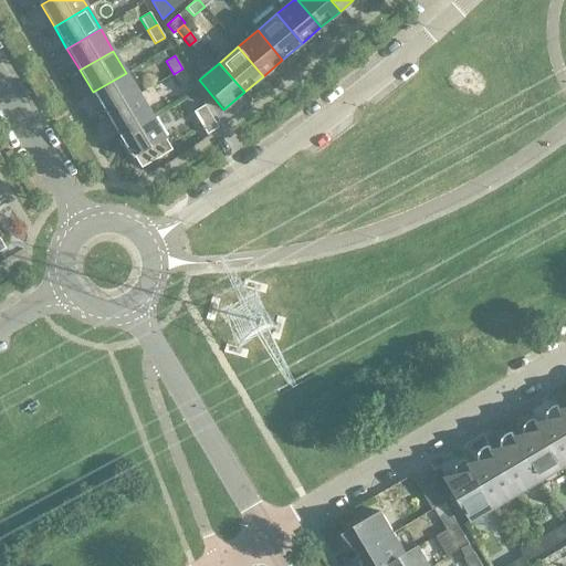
[(190,81),(182,69),(174,74),(180,86),(190,81)]
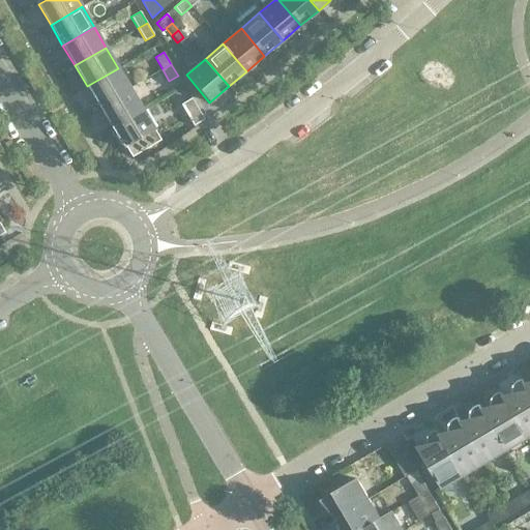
[(130,88),(118,68),(87,86),(99,107),(130,88)]
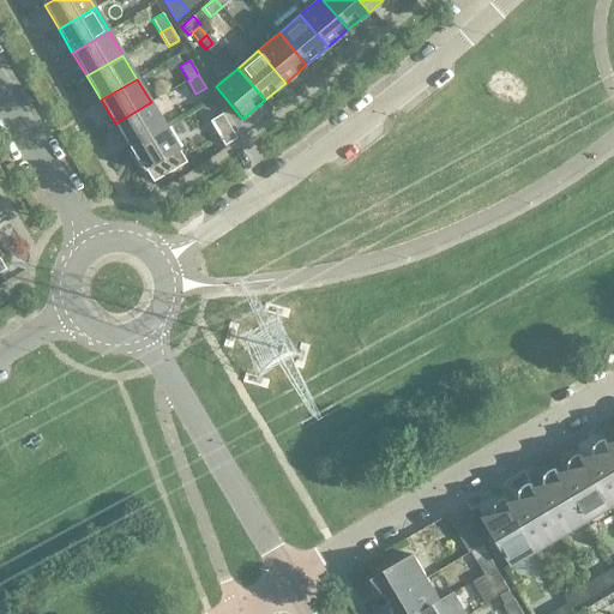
[(164,126),(151,102),(115,124),(128,148),(164,126)]
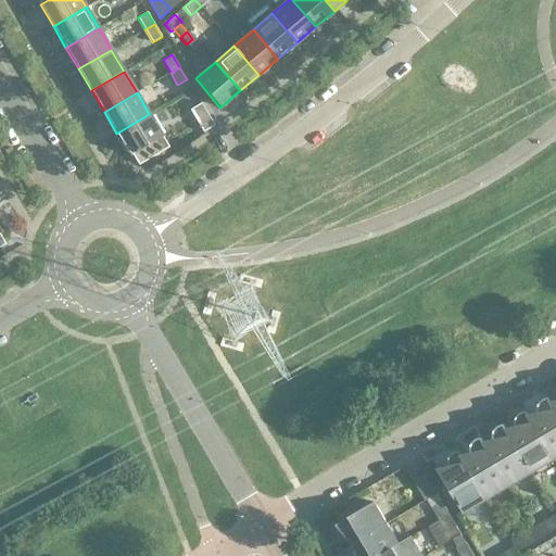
[(214,126),(201,103),(190,110),(203,133),(214,126)]
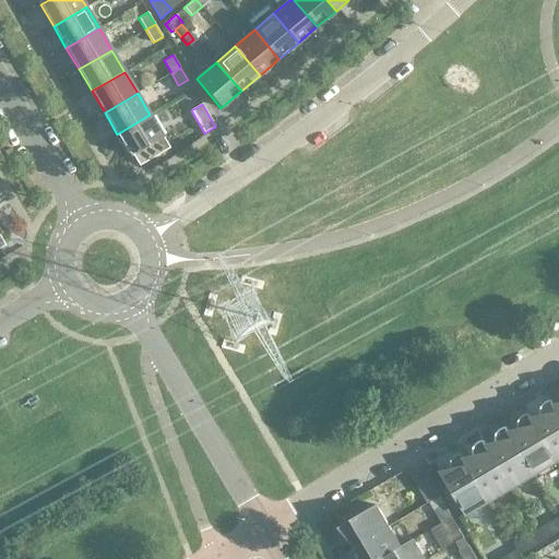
[(170,147),(150,115),(117,134),(130,156),(132,155),(139,166),(170,147)]
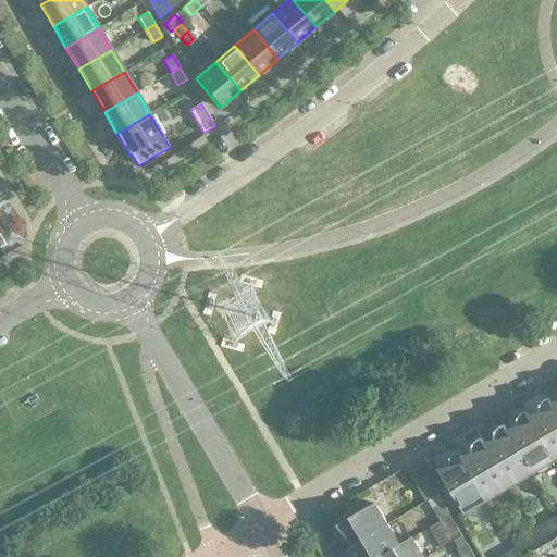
[(540,413),(530,416),(529,417),(554,459),(556,457),(556,412),(552,403),(553,403),(551,398),(547,399),(545,400),(543,403),(541,406),(540,409),(540,413)]
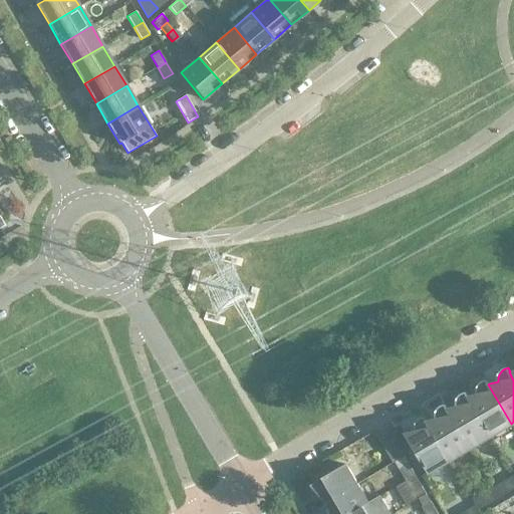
[(477,394),(469,396),(468,397),(491,436),(511,424),(488,384),(489,383),(487,380),(484,380),(481,382),(479,384),(478,388),(477,391),(477,394)]
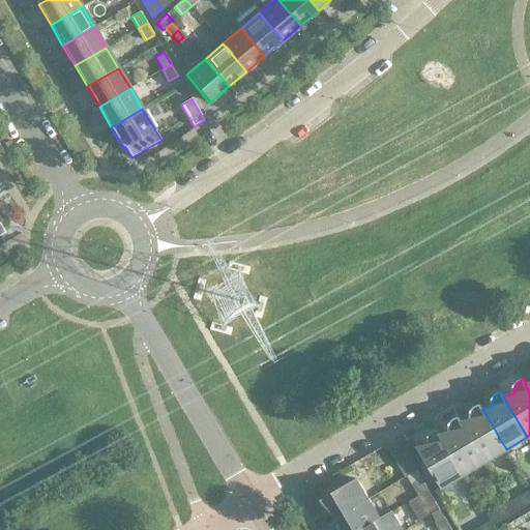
[(471,419),(462,420),(461,421),(484,463),(506,449),(482,409),(483,408),(480,405),(478,405),(475,407),(473,409),(471,412),(470,415),(471,419)]
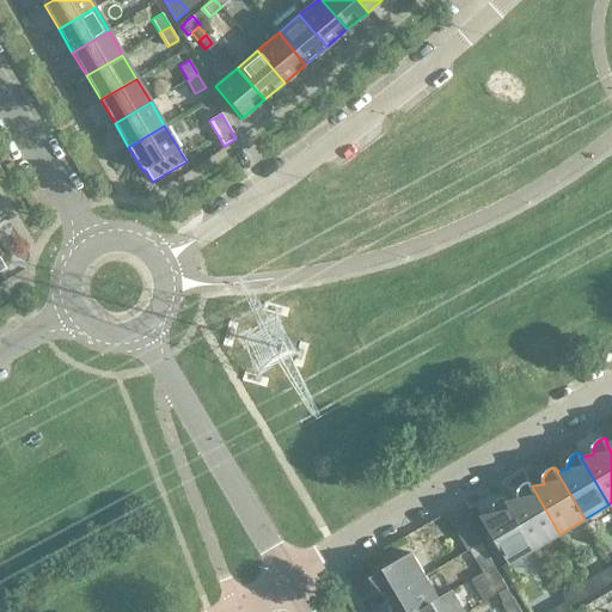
[(519,499),(508,501),(507,501),(536,549),(560,534),(532,487),(533,485),(531,482),(527,483),(524,484),(521,488),(519,490),(519,495),(519,499)]
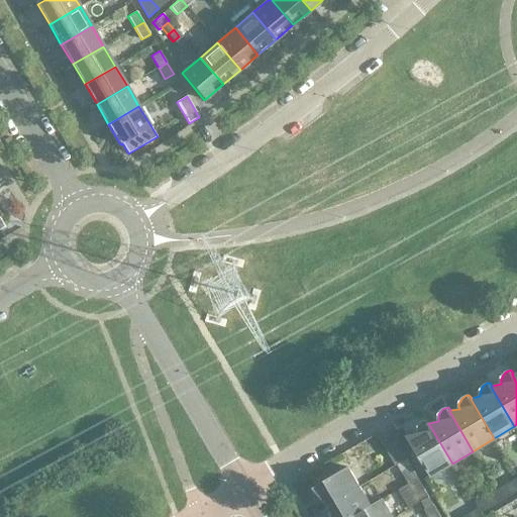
[(430,476),(452,463),(428,423),(429,423),(427,419),(424,420),(422,421),(419,424),(418,426),(417,430),(417,433),(407,435),(430,476)]
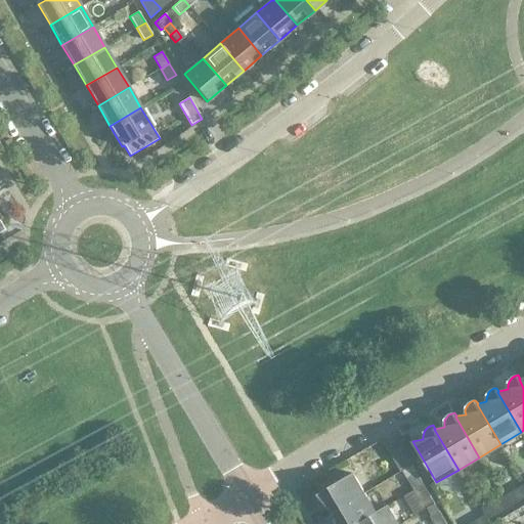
[(412,465),(401,445),(389,452),(401,472),(412,465)]
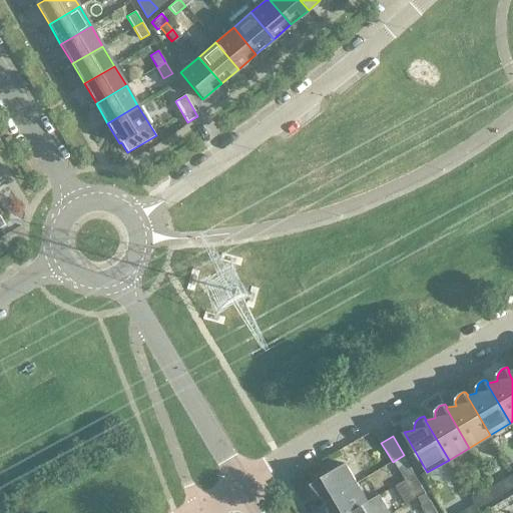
[(323,493),(328,501),(357,483),(346,464),(340,467),(338,463),(325,472),(327,475),(311,485),(320,495),(323,493)]
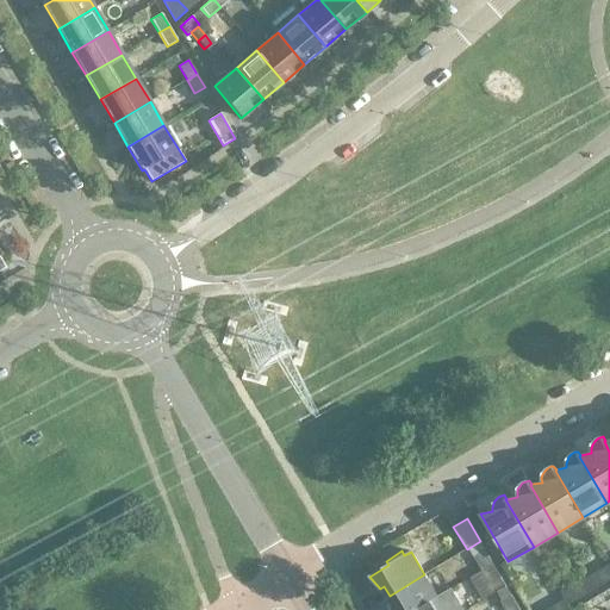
[(493,564),(485,551),(474,556),(483,571),(493,564)]
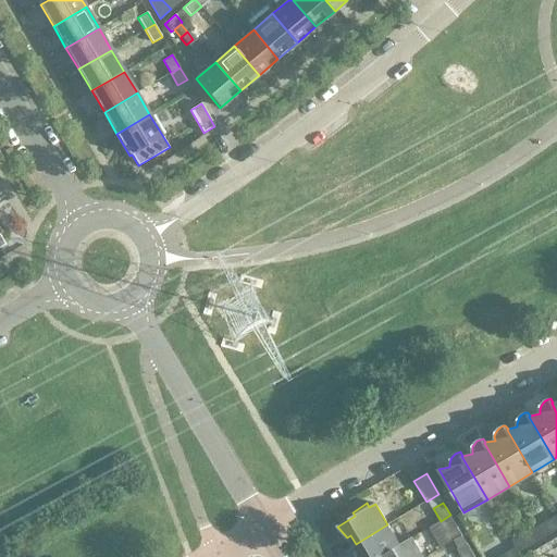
[(458,527),(450,515),(441,521),(447,533),(458,527)]
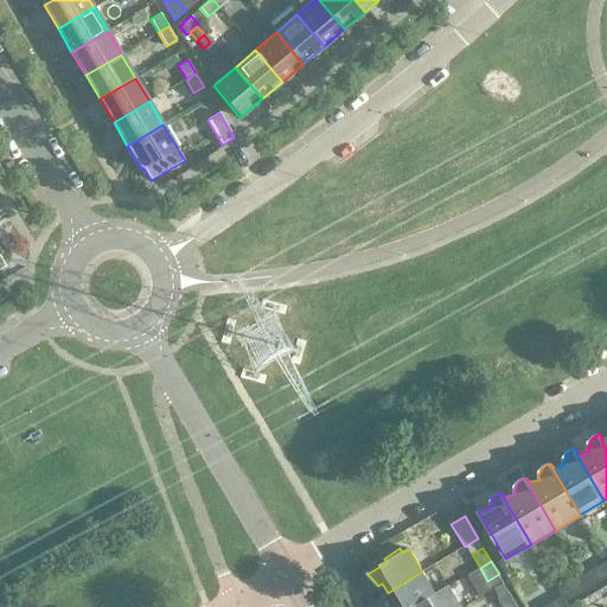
[(582,576),(589,588),(606,577),(606,576),(600,566),(582,576)]
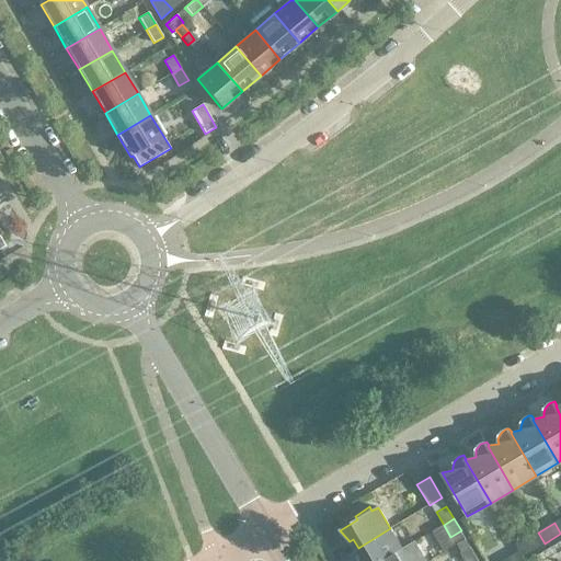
[(381,560),(402,549),(390,528),(358,548),(363,556),(359,558),(359,560),(381,560)]
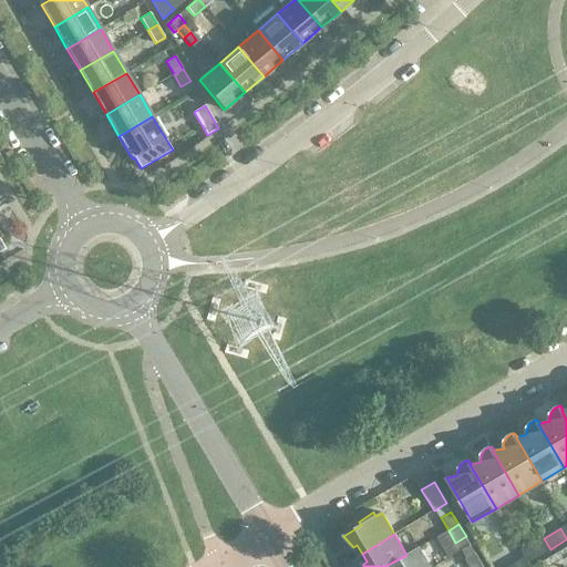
[(528,563),(545,553),(538,542),(522,552),(528,563)]
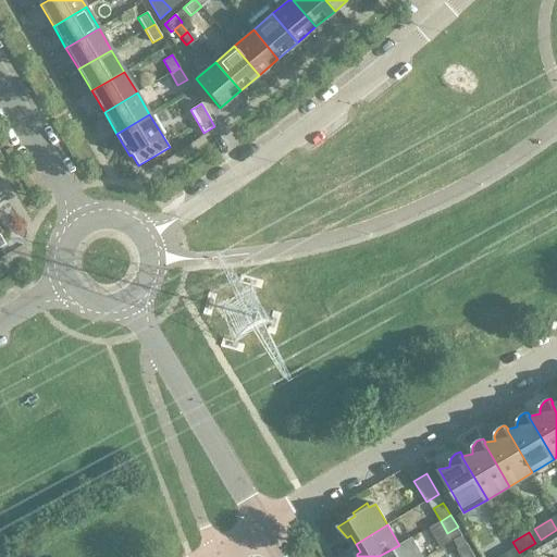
[(470,556),(474,555),(467,543),(457,548),(461,556),(470,556)]
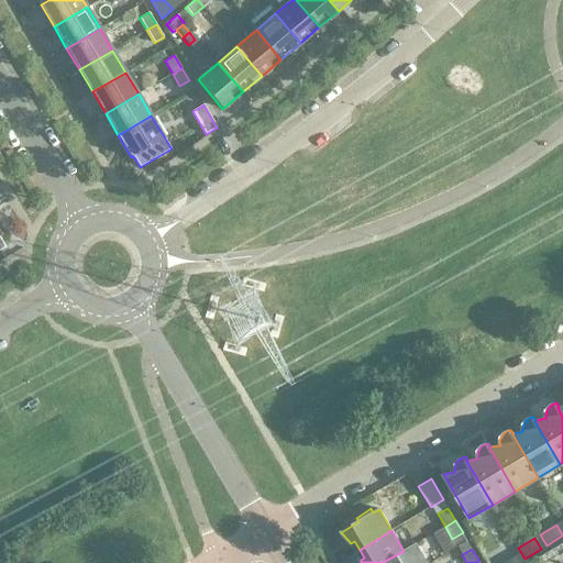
[(411,562),(404,551),(383,562),(411,562)]
